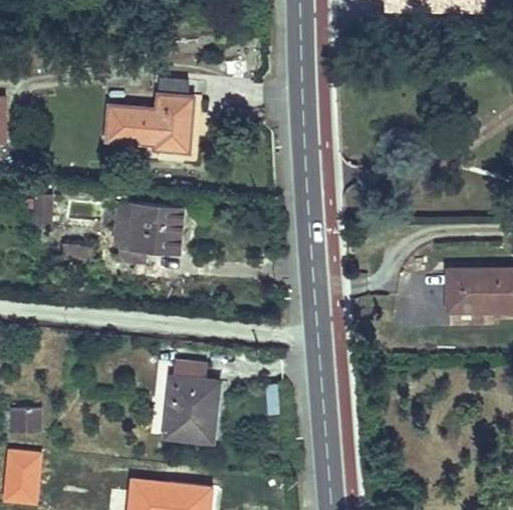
[(155,107),(108,105),(106,139),(143,142),(150,142),(150,148),(187,150),(189,124),(182,124),(185,80),(157,78),(155,107)]
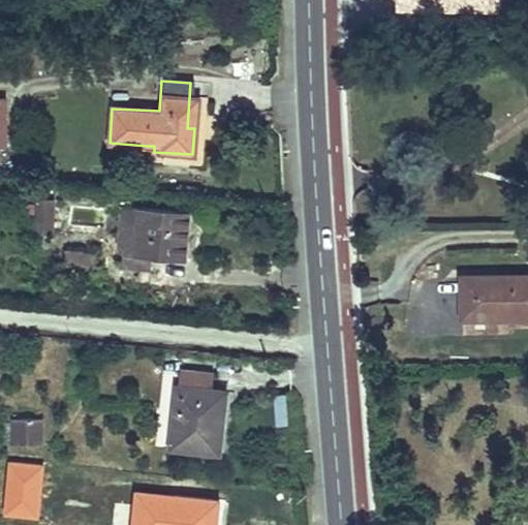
[(40,199),(37,234),(53,234),(55,201),(40,199)]
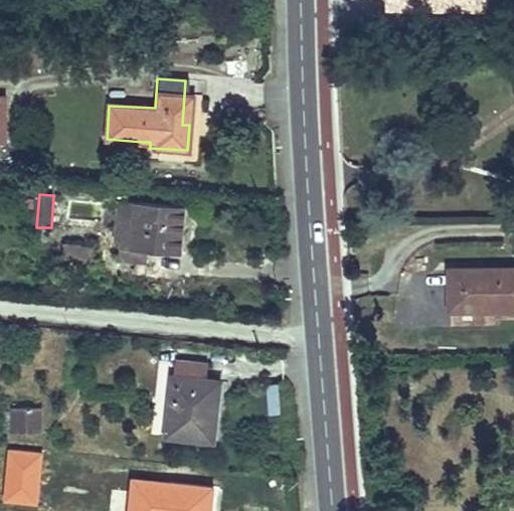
[(129,204),(123,266),(150,267),(152,252),(184,252),(187,208),(129,204)]
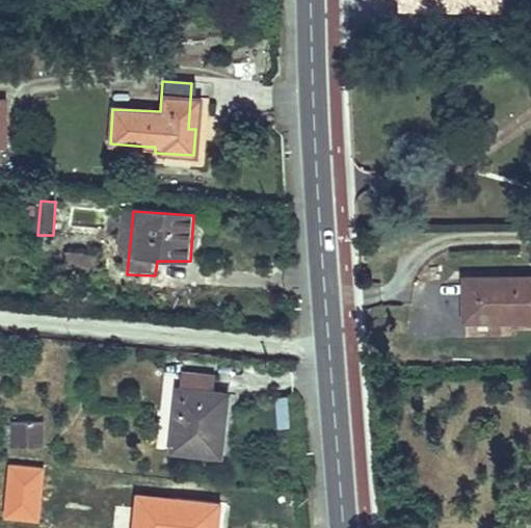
[(530,285),(460,290),(462,332),(530,327),(530,285)]
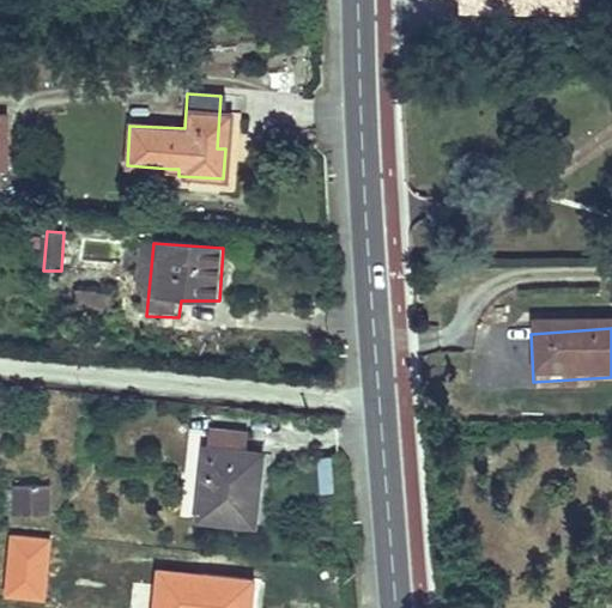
[(205,448),(200,521),(254,524),(255,500),(249,500),(253,453),(244,453),(244,429),(211,429),(210,448),(205,448)]
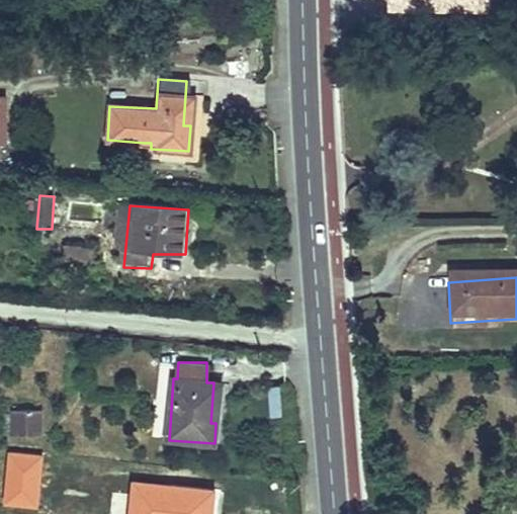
[(266,389),(269,419),(281,418),(278,388),(266,389)]
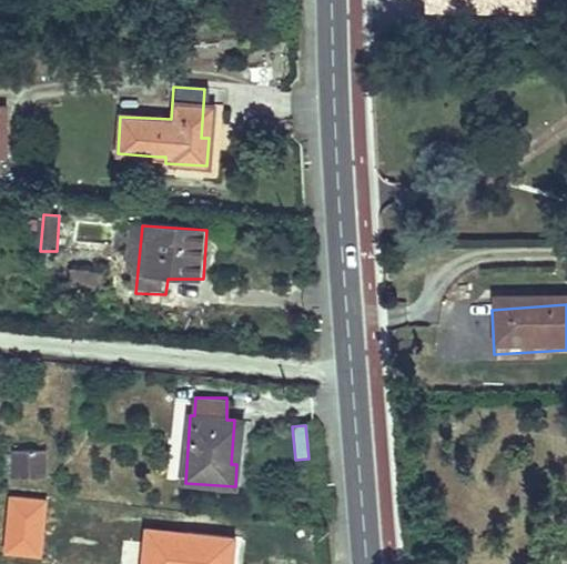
[(41,447),(13,452),(16,482),(44,479),(41,447)]
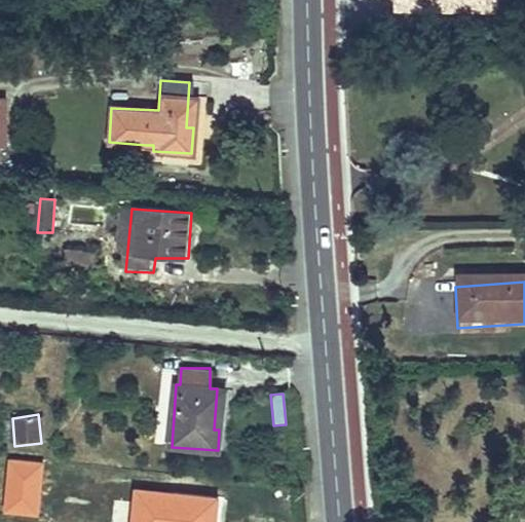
[(167,415),(159,415),(157,447),(165,448),(167,415)]
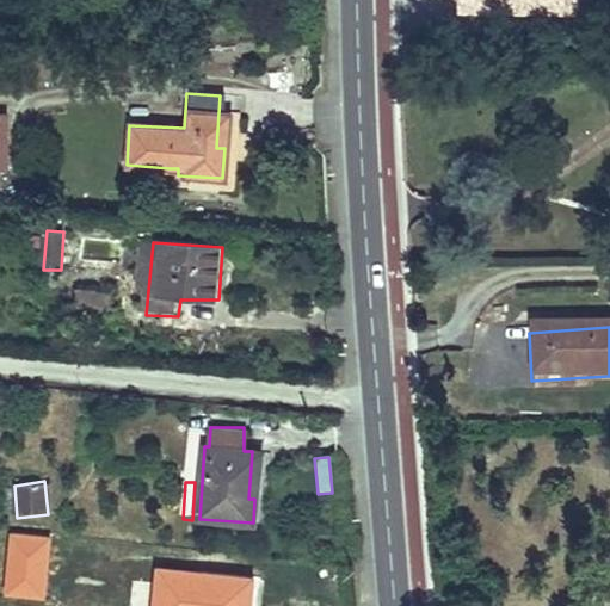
[(39,558),(37,599),(63,600),(66,561),(39,558)]
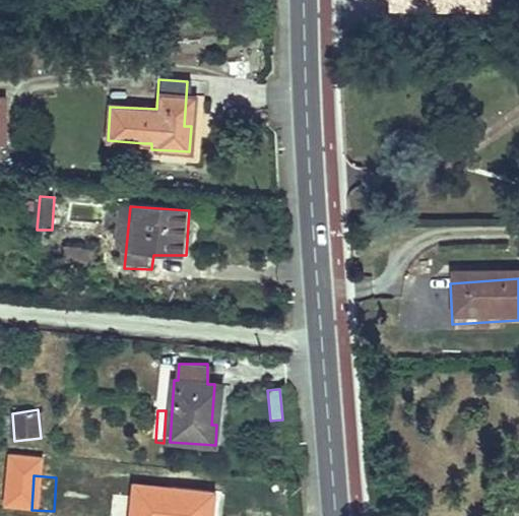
[(170,487),(168,515),(204,515),(206,490),(170,487)]
